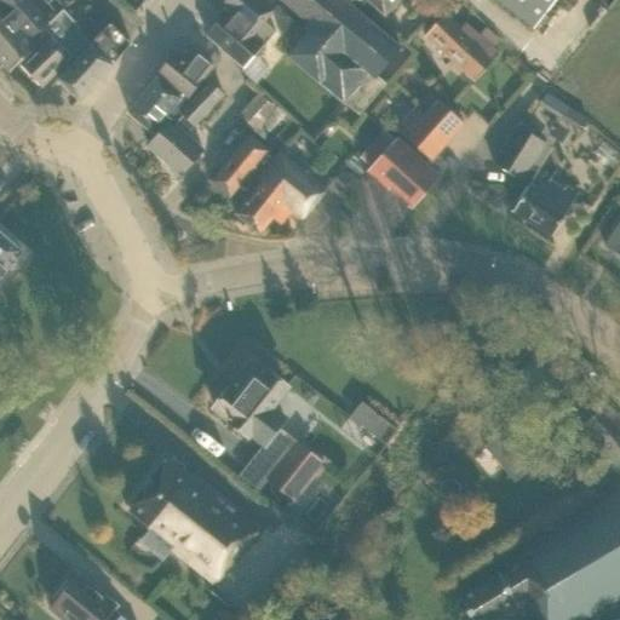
[(0,0),(0,61),(10,73),(19,64),(36,50),(30,41),(47,26),(26,0),(0,0)]
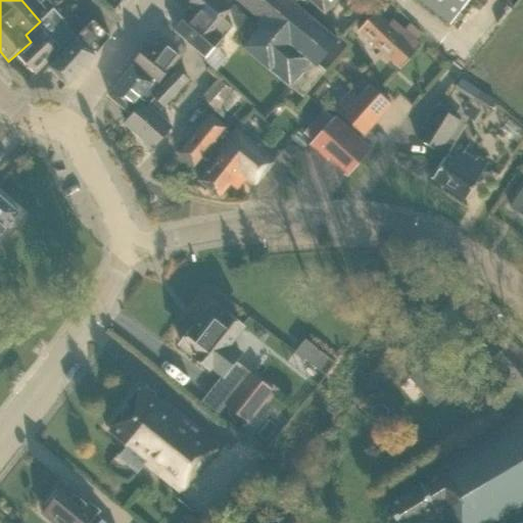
[(192,0),(188,5),(192,9),(191,11),(174,31),(205,58),(214,48),(222,39),(222,38),(223,36),(224,37),(232,27),(223,19),(231,10),(219,0),(192,0)]
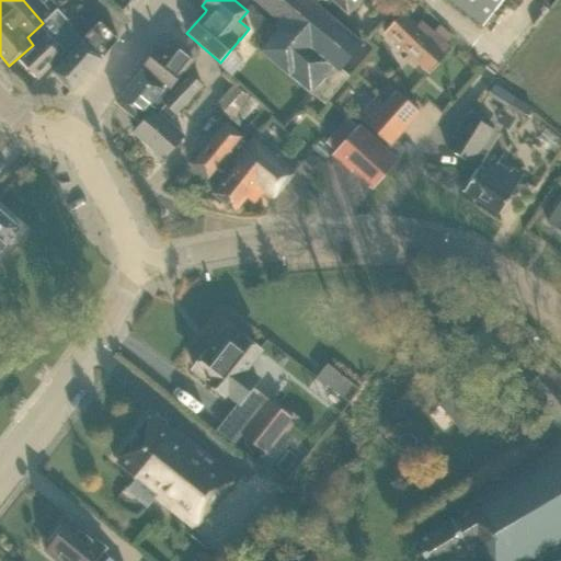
[(341,71),(363,45),(309,0),(253,0),(278,21),(274,26),(278,30),(260,52),(311,93),(311,92),(324,103),(347,77),(341,71)]
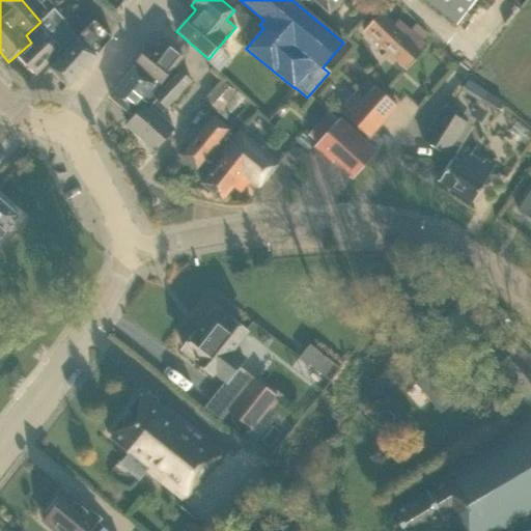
[(313,0),(316,2),(313,5),(327,18),(341,0),(313,0)]
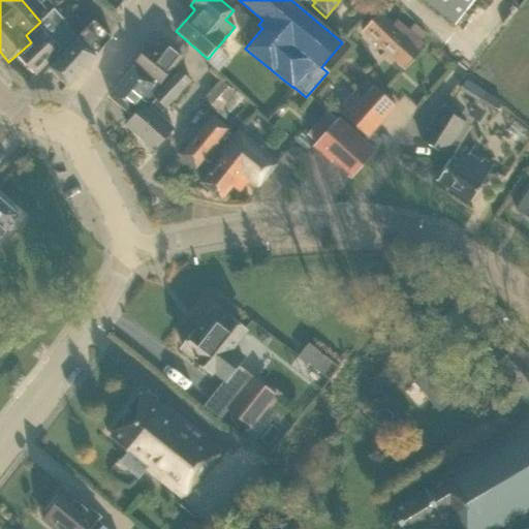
[(423,0),(455,24),(473,0),(423,0)]
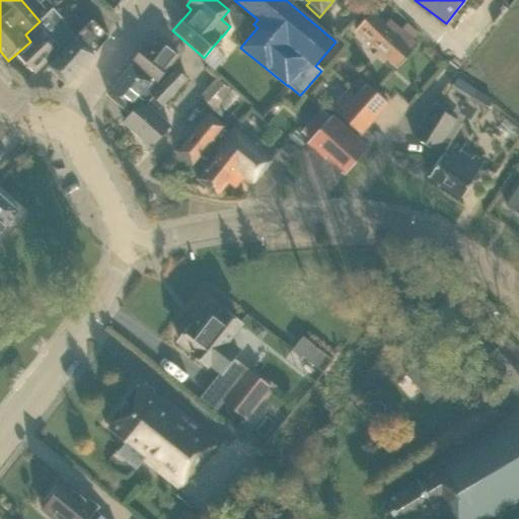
[(40,21),(25,34),(30,42),(16,54),(34,73),(47,62),(74,34),(64,24),(66,22),(53,8),(40,21)]
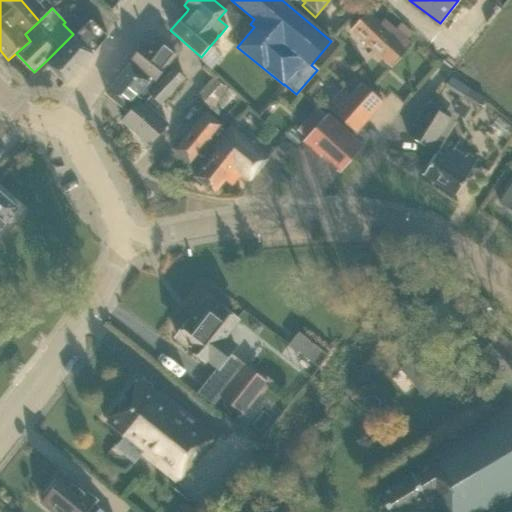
[(351,30),(386,62),(406,40),(384,20),(381,24),(367,12),(351,30)]
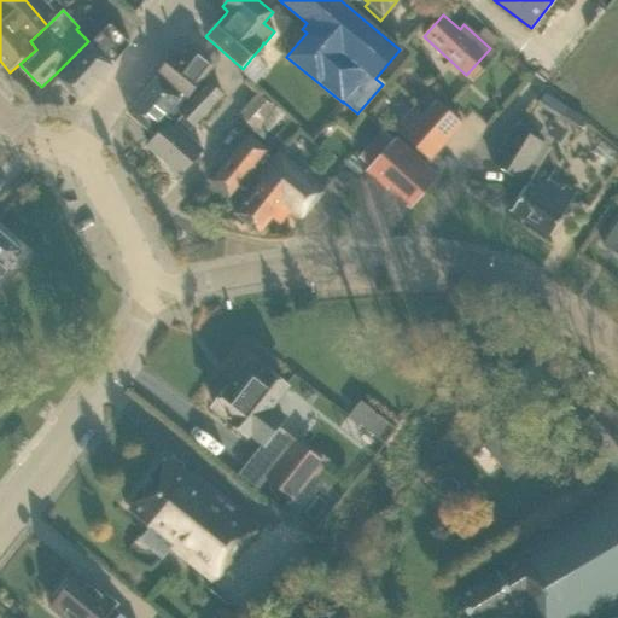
[(58,81),(79,101),(130,45),(110,25),(91,44),(88,41),(56,74),(59,79),(58,81)]
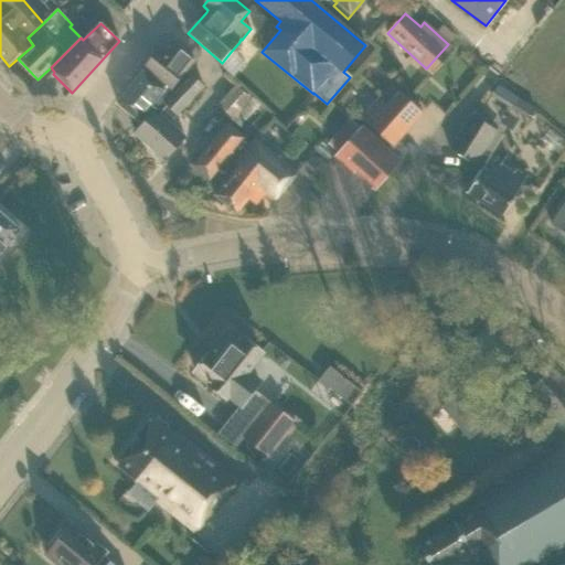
[(144,67),(159,80),(171,89),(193,62),(177,49),(169,59),(158,50),(144,67)]
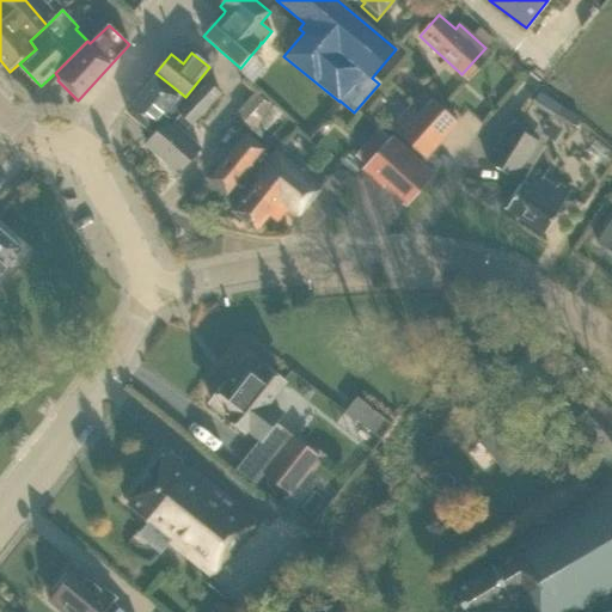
[(202,61),(209,67),(218,59),(210,53),(202,61)]
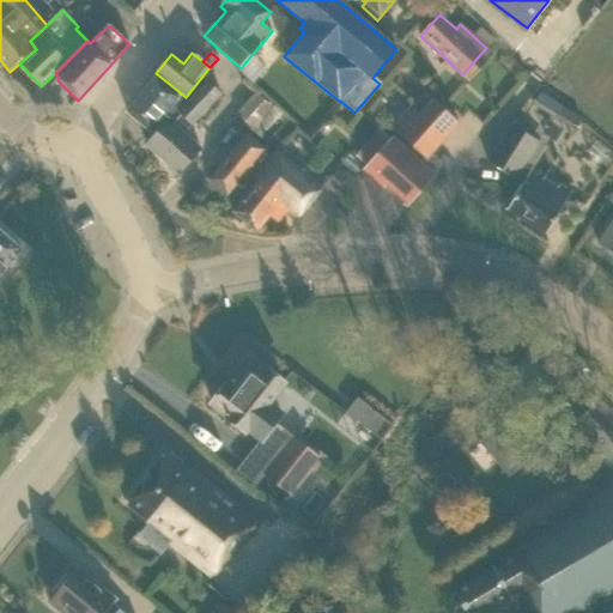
[(127,113),(150,132),(163,115),(169,120),(186,97),(173,86),(169,91),(155,78),(127,113)]
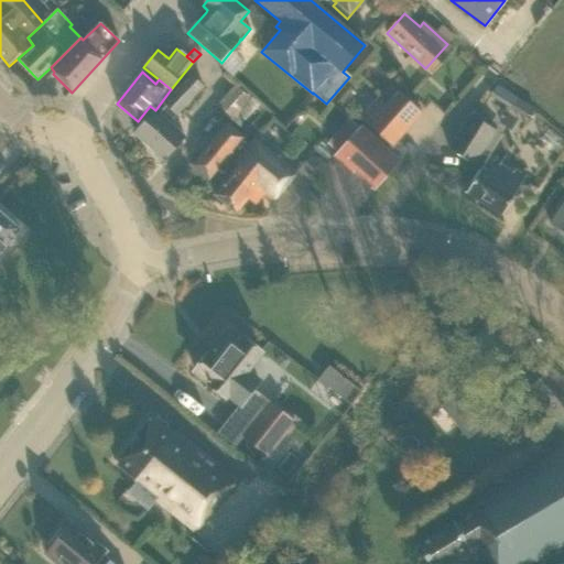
[(169,123),(203,87),(191,75),(164,104),(166,106),(156,118),(152,114),(134,133),(164,160),(185,138),(169,123)]
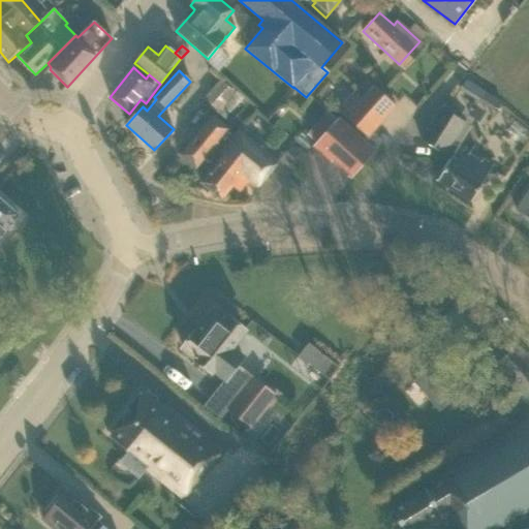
[(495,112),(501,101),(466,80),(460,90),(495,112)]
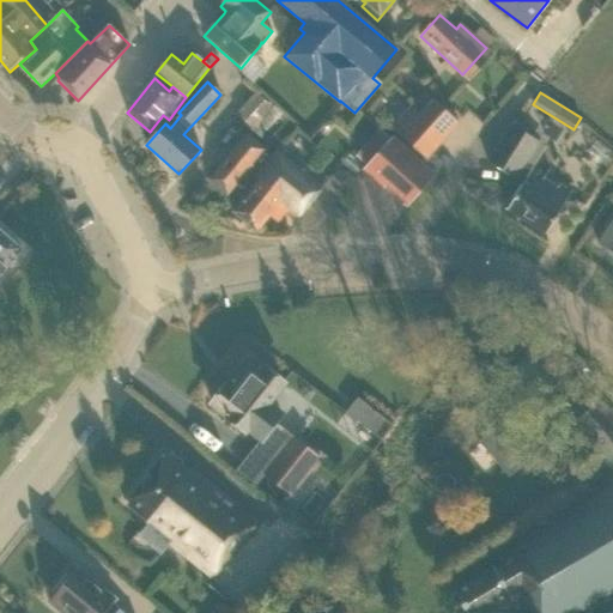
[(237,116),(253,129),(272,109),(256,95),(237,116)]
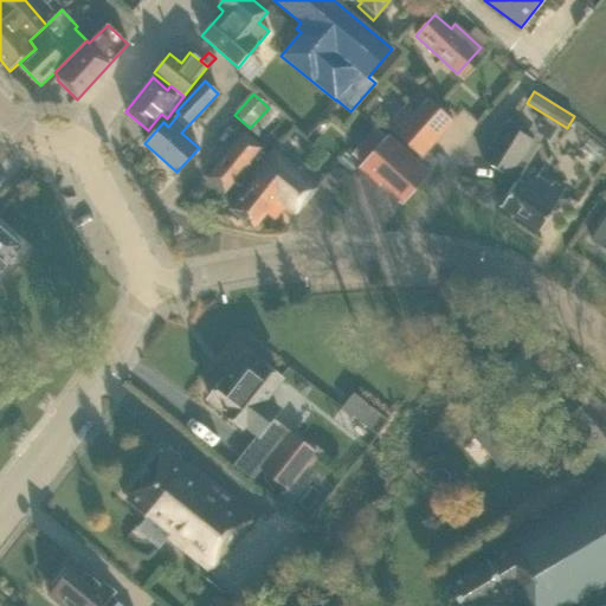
[(416,114),(407,105),(388,127),(421,158),(453,122),(429,100),(416,114)]
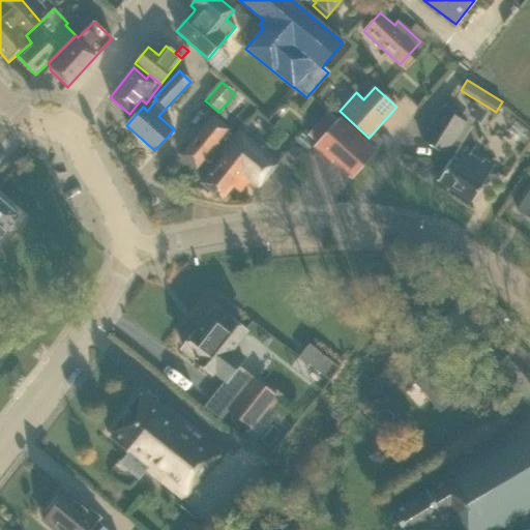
[(442,108),(422,140),(447,155),(448,153),(453,157),(439,181),(472,203),(495,167),(483,159),(481,163),(469,155),(472,151),(455,142),(467,123),(442,108)]
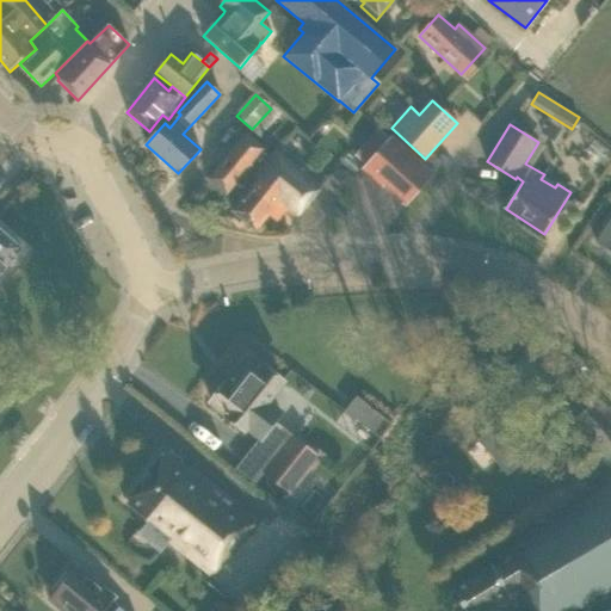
[(208,179),(226,196),(265,150),(246,134),(208,179)]
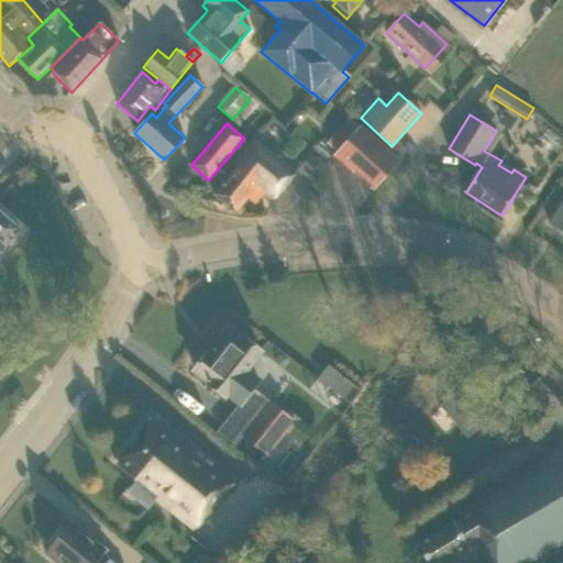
[(333,155),(373,191),(400,161),(361,125),(333,155)]
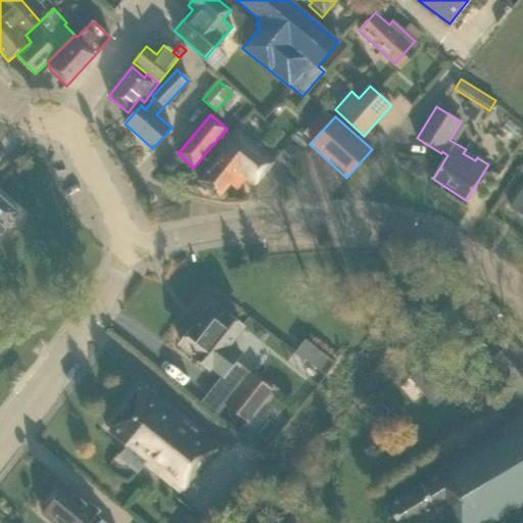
[(253,186),(274,159),(236,129),(218,151),(221,154),(198,181),(219,198),(230,185),(237,190),(245,180),(253,186)]
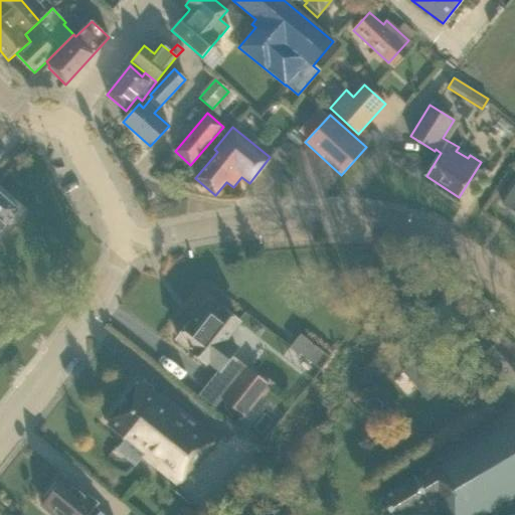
[(502,204),(514,213),(514,184),(502,204)]
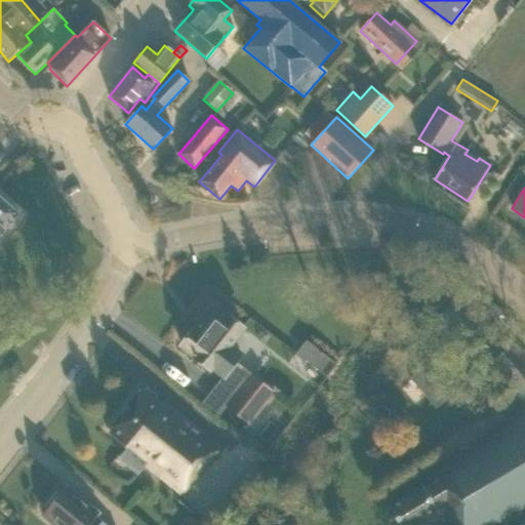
[(4,230),(17,214),(0,198),(0,235),(5,230),(4,230)]
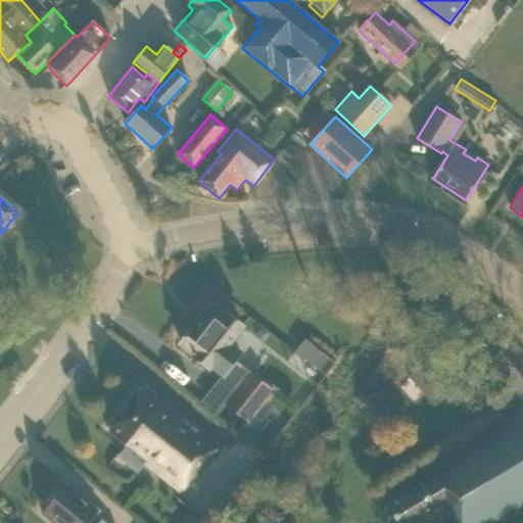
[(228,344),(242,327),(227,316),(226,317),(212,306),(194,329),(186,330),(180,337),(181,345),(209,369),(210,367),(223,376),(240,354),(228,344)]
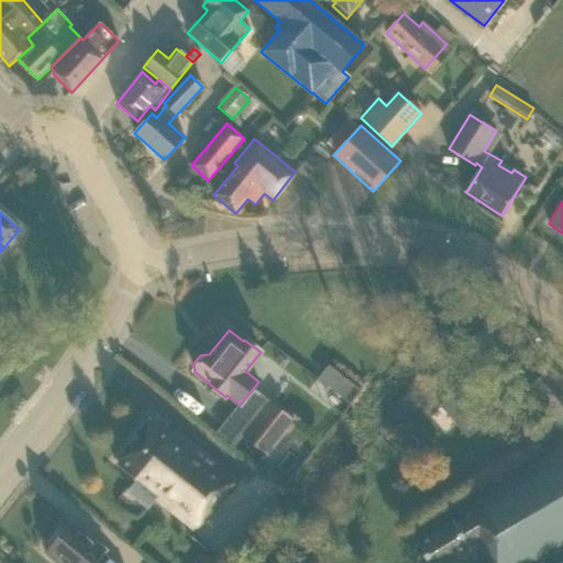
[(329,365),(318,378),(351,405),(362,390),(329,365)]
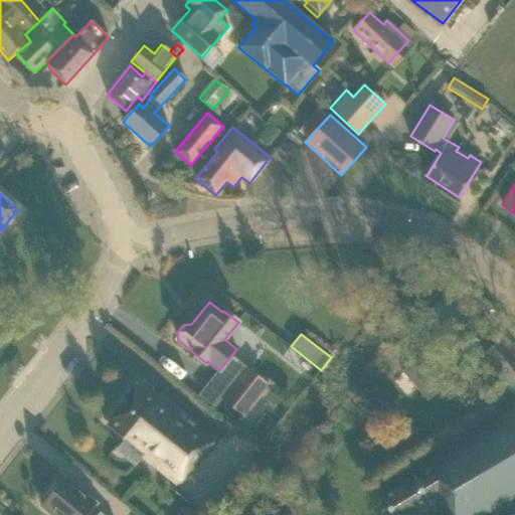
[(479,359),(501,386),(514,375),(514,359),(512,356),(514,353),(514,350),(501,334),(476,354),(470,346),(460,355),(469,366),(479,359)]
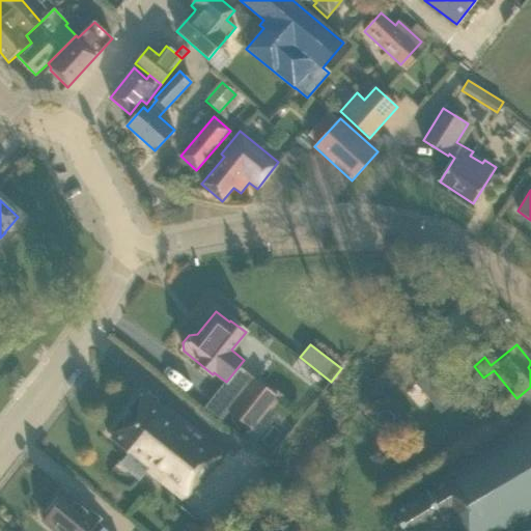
[(228,413),(253,431),(279,397),(254,379),(228,413)]
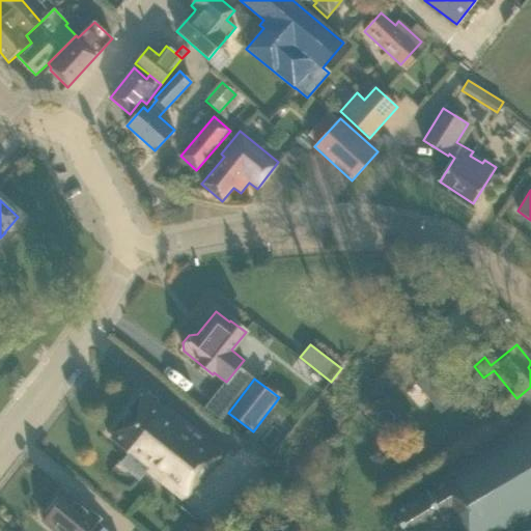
[(126,453),(185,500),(222,453),(163,407),(161,410),(141,394),(108,436),(128,451),(126,453)]
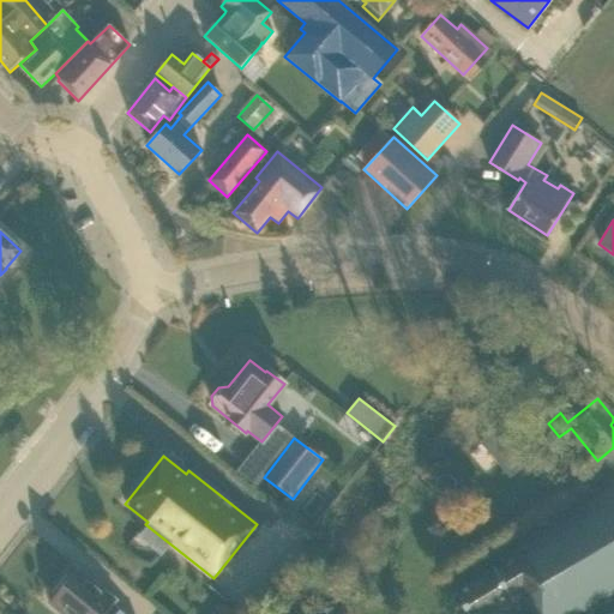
[(486,613),(516,596),(525,613),(575,613),(613,590),(613,488),(613,486),(517,543),(522,552),(453,594),(465,613),(486,613)]
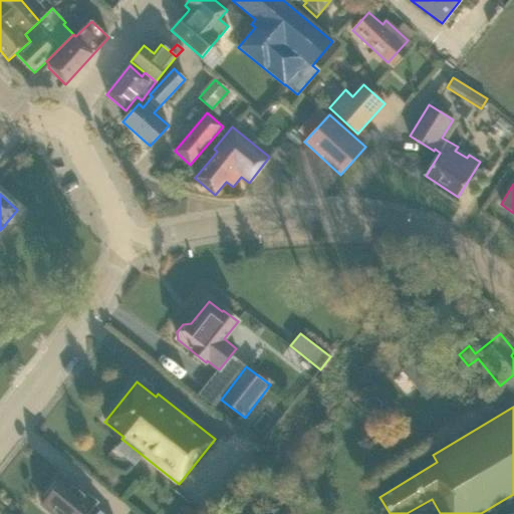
[(103,513),(94,506),(98,502),(88,494),(84,495),(63,477),(42,504),(54,513),(103,513)]
